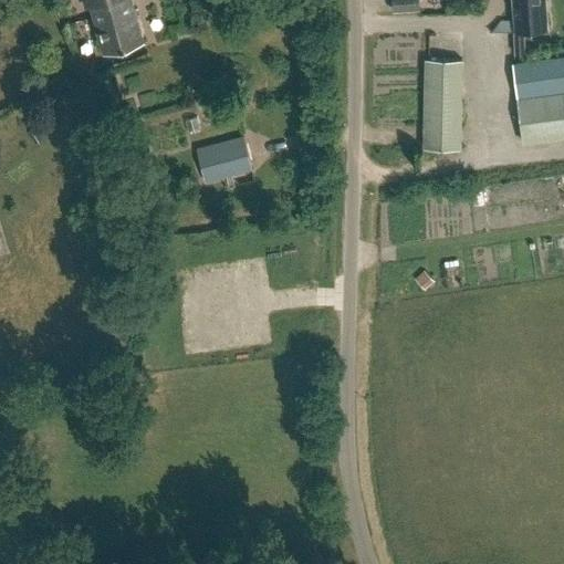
[(81,0),(85,11),(87,10),(101,54),(141,41),(128,0),(81,0)]
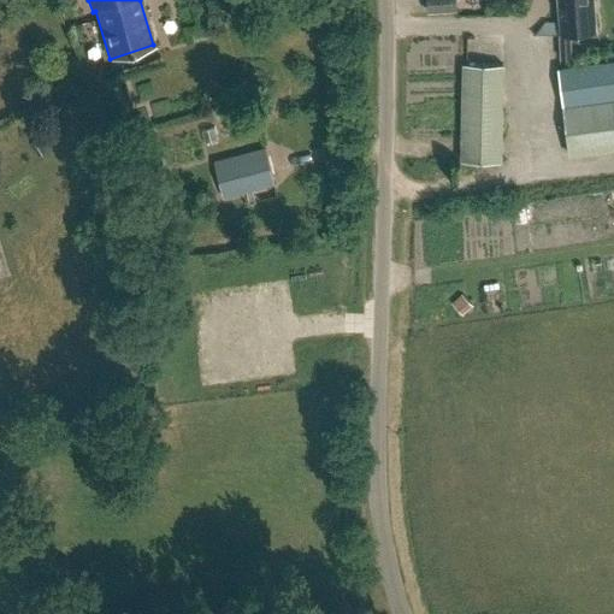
[(424,0),(425,15),(452,13),(452,0),(424,0)]
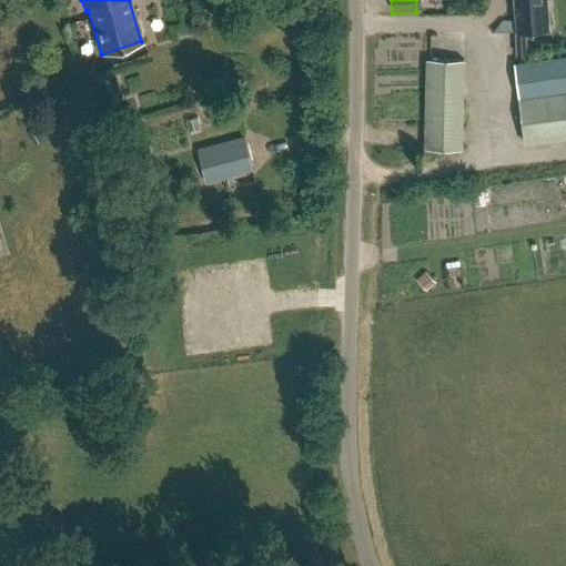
[(509,0),(513,36),(546,32),(543,0),(509,0)]
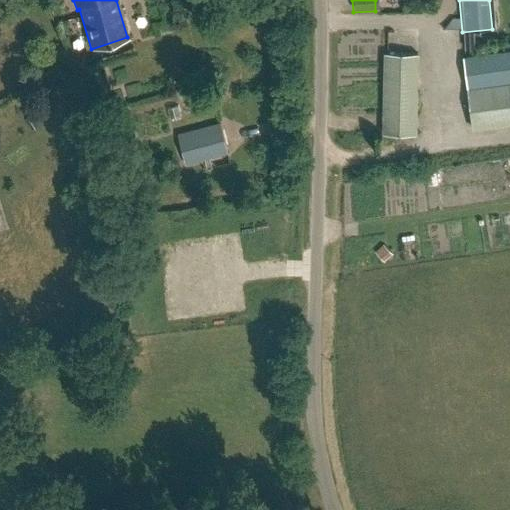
[(462,39),(473,38),(472,31),(462,32),(462,39)]
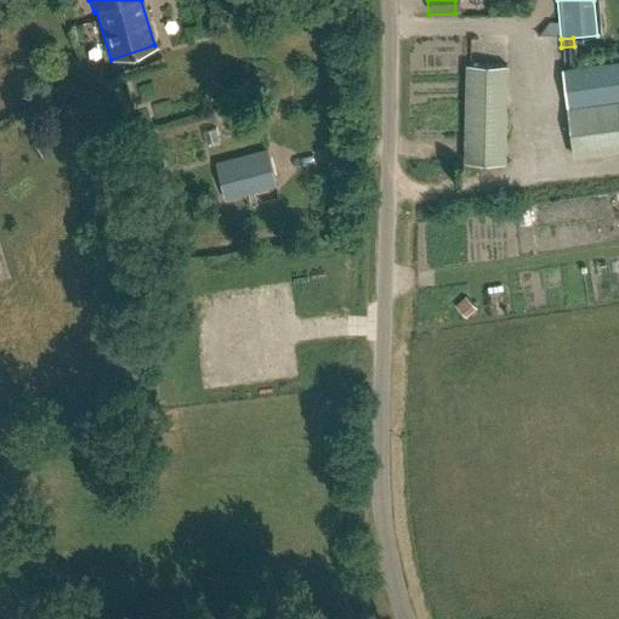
[(572,159),(618,152),(618,63),(561,72),(572,159)]
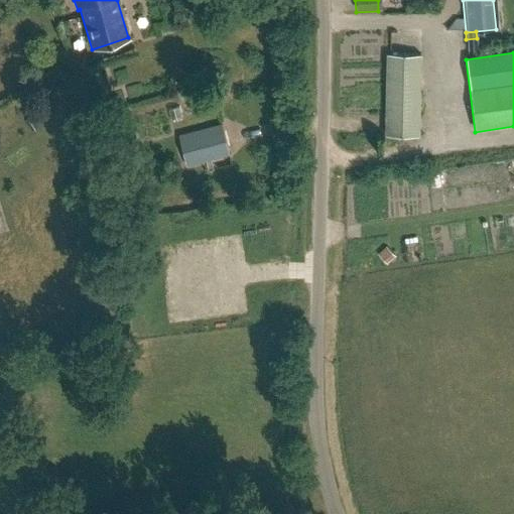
[(417,137),(418,56),(386,55),(384,137),(417,137)]
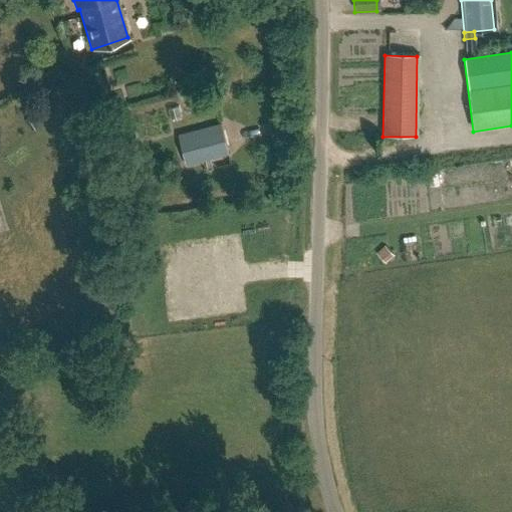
[(181,167),(231,154),(222,124),(172,138),(181,167)]
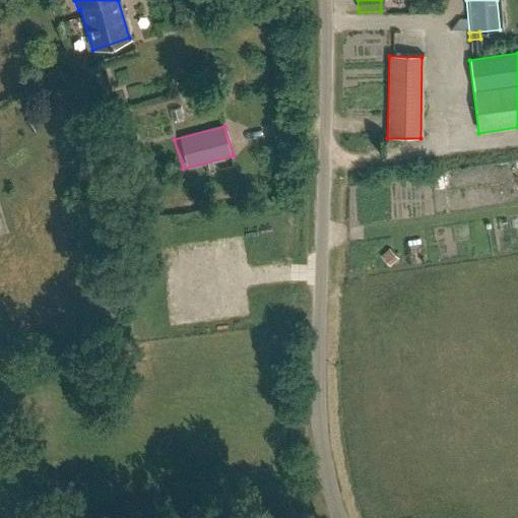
All buildings are outlined.
